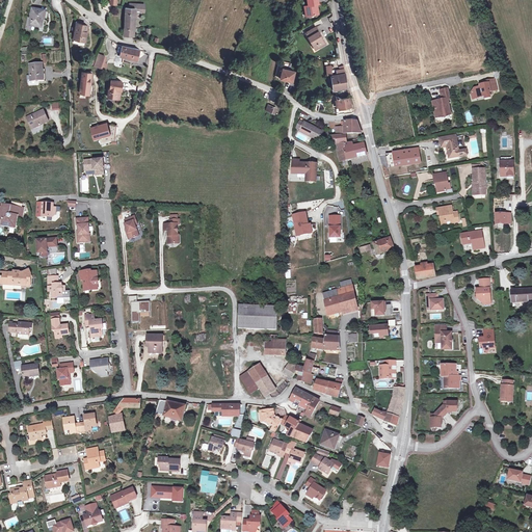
[(319,14),(318,7),(317,8),(316,6),(317,5),(317,4),(319,3),(318,0),(307,0),(309,5),(307,5),(308,16),(319,14)]
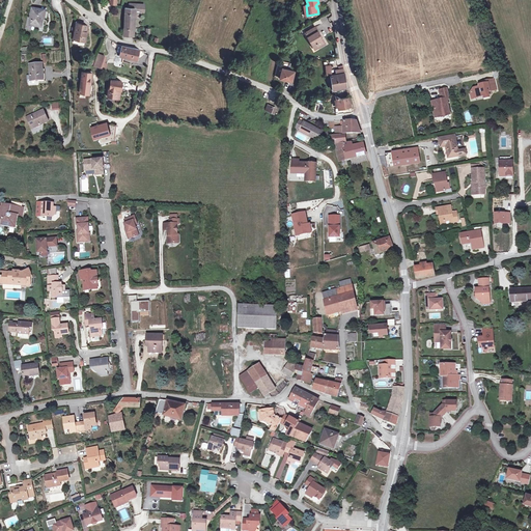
[(135,8),(135,7),(130,7),(126,7),(123,35),(134,35),(135,8)]
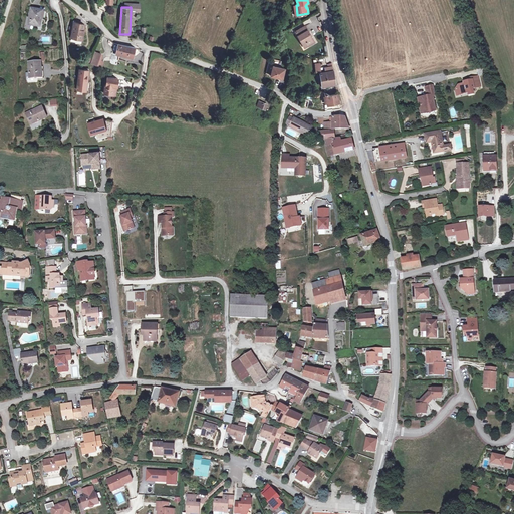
[(40,27),(44,11),(31,9),(30,18),(28,24),(31,25),(40,27)]
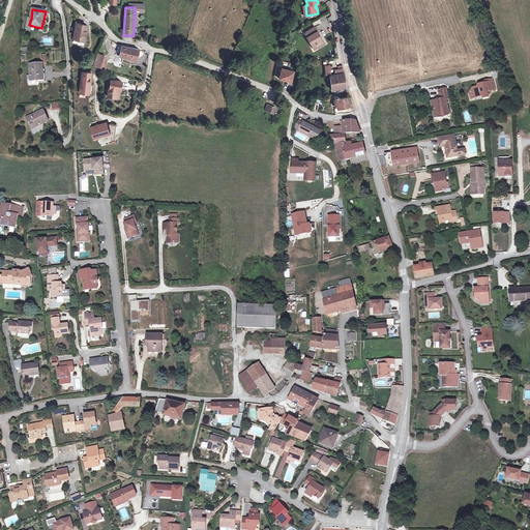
[(85,41),(88,25),(77,23),(74,39),(85,41)]
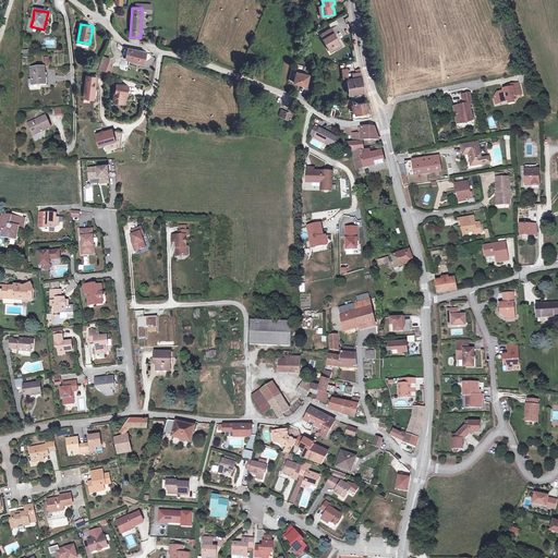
[(341,46),(335,33),(334,34),(330,28),(322,34),(328,47),(331,46),(334,50),(341,46)]
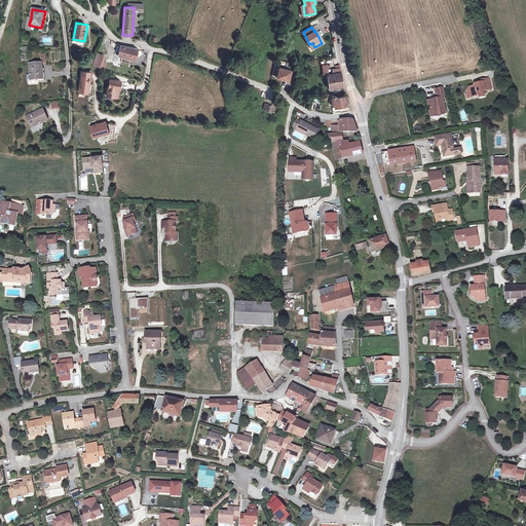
[(136,57),(138,48),(121,45),(119,54),(132,58),(132,55),(136,57)]
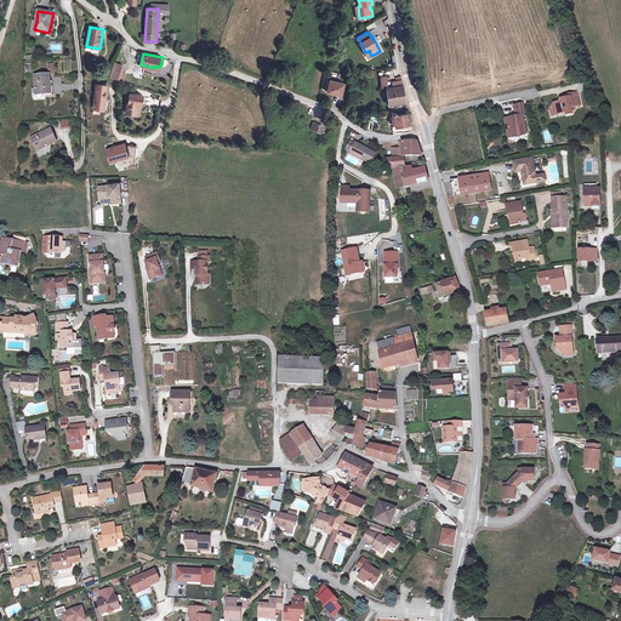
[(120,72),(123,66),(115,63),(110,78),(118,80),(120,72)]
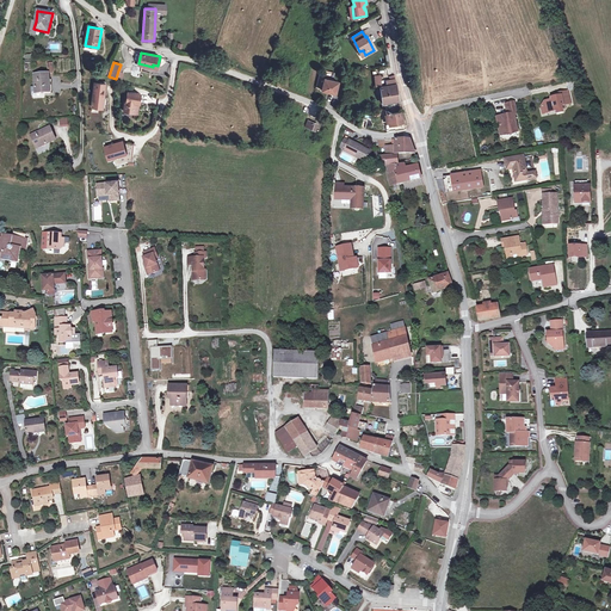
[(153,72),(153,75),(170,75),(170,62),(161,62),(161,72),(153,72)]
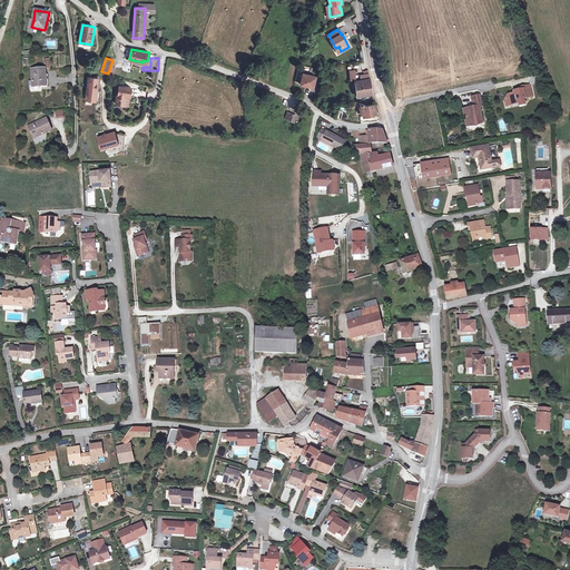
[(47,86),(46,69),(32,69),(32,81),(33,87),(47,86)]
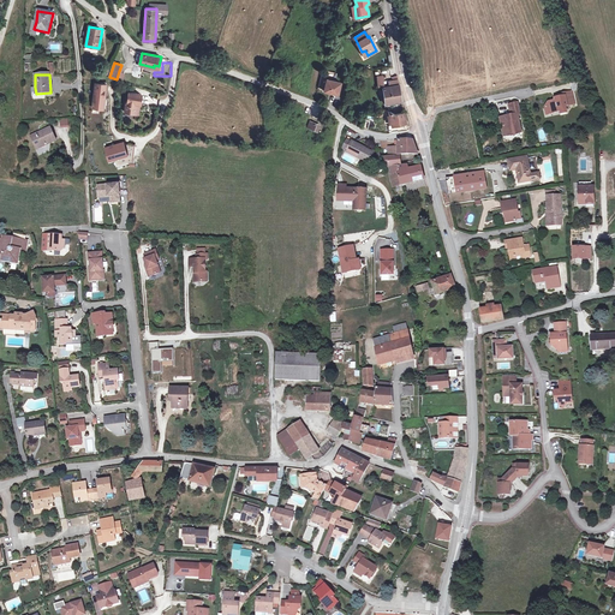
[(340,82),(327,79),(324,91),(338,94),(340,82)]
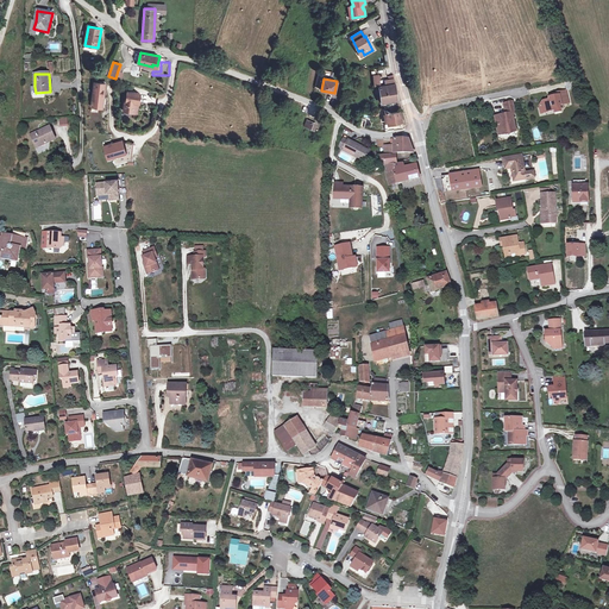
[(107,85),(96,83),(93,107),(104,108),(107,85)]
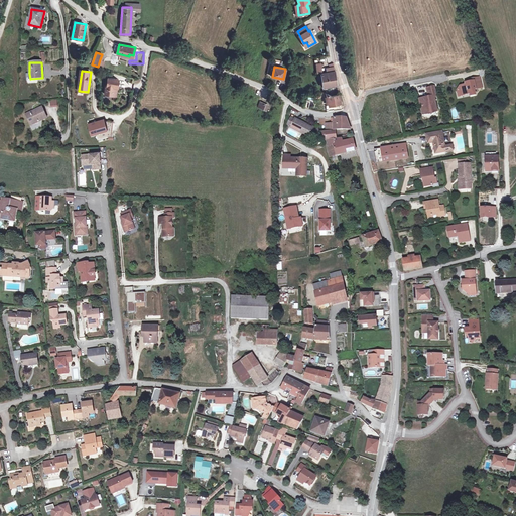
[(337,85),(335,71),(321,74),(324,88),(337,85)]
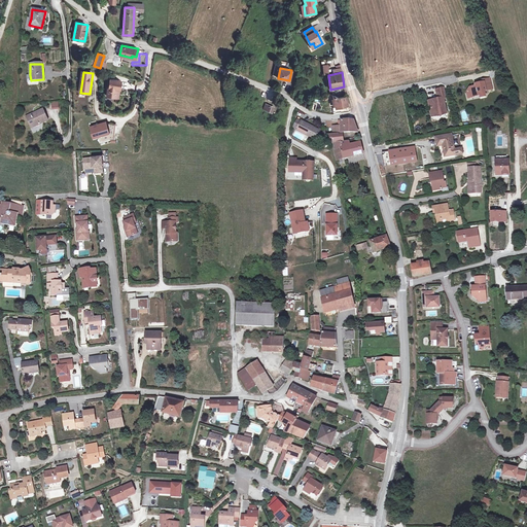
[(120,90),(121,81),(110,79),(109,88),(108,88),(107,96),(115,97),(117,89),(120,90)]
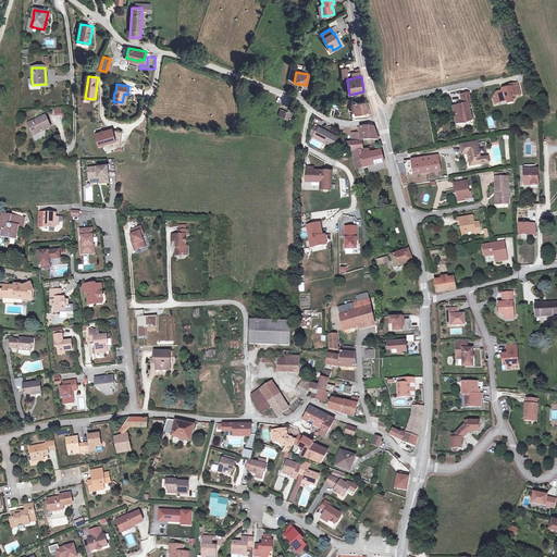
[(514,102),(511,96),(521,94),(520,89),(512,91),(512,87),(510,87),(502,89),(503,91),(497,93),(494,98),(502,102),(507,101),(507,103),(514,102)]
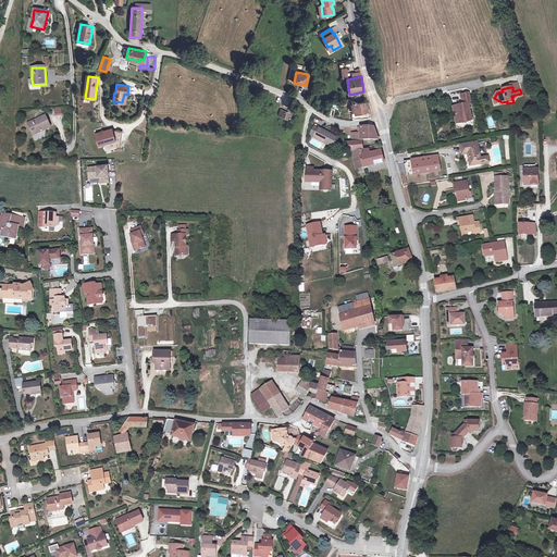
[(472,120),(469,103),(471,103),(469,94),(460,95),(463,106),(461,106),(461,104),(453,107),(454,112),(456,111),(457,116),(460,118),(461,123),(472,120)]
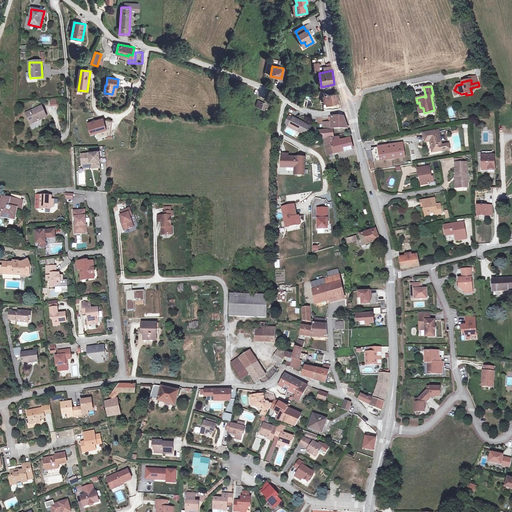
[(338,102),(336,94),(330,95),(324,93),(326,104),(338,102)]
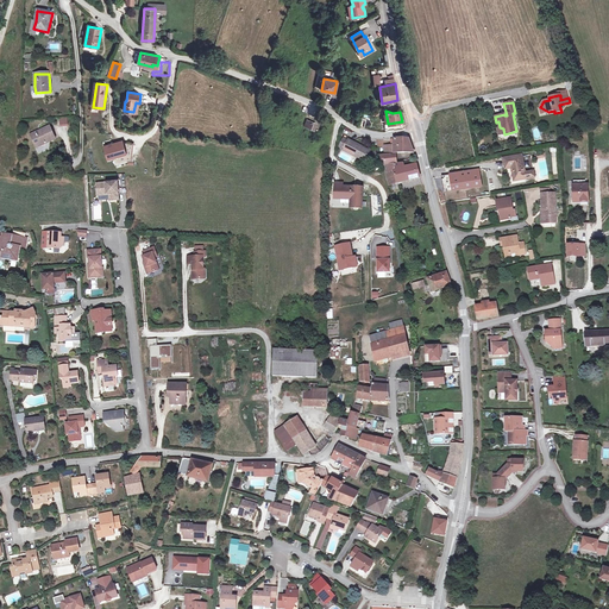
[(316,126),(312,125),(313,123),(308,120),(306,127),(314,130),(316,126)]
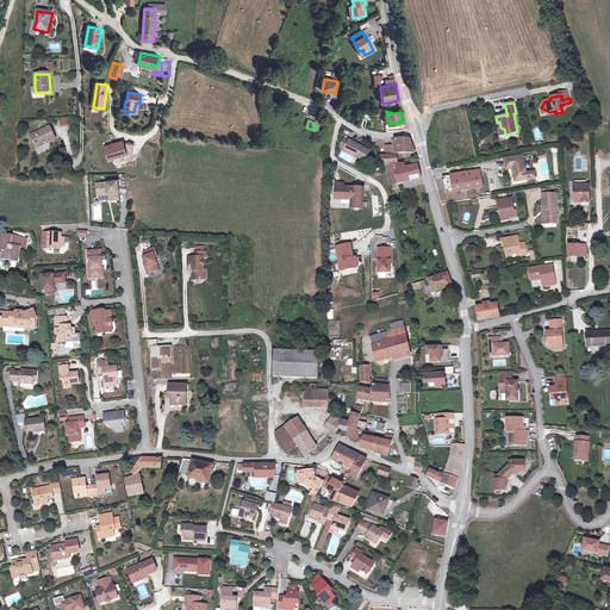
[(37,148),(55,139),(53,134),(50,128),(31,136),(37,148)]
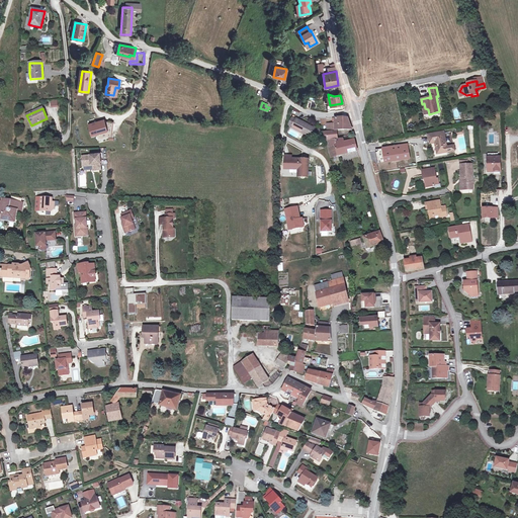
[(316,128),(296,118),(295,119),(292,118),(288,125),(292,127),(291,127),(303,134),(304,134),(311,137),(316,128)]
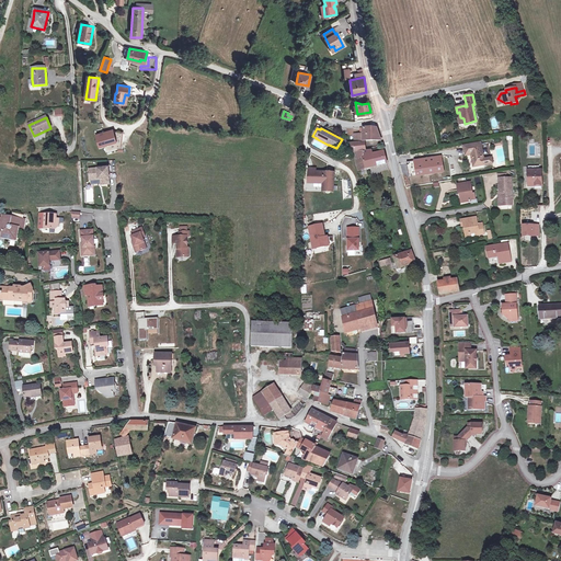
[(381,140),(377,128),(369,128),(363,128),(363,136),(361,136),(361,135),(354,135),(354,144),(352,144),(354,152),(364,151),(363,142),(363,140),(381,140)]
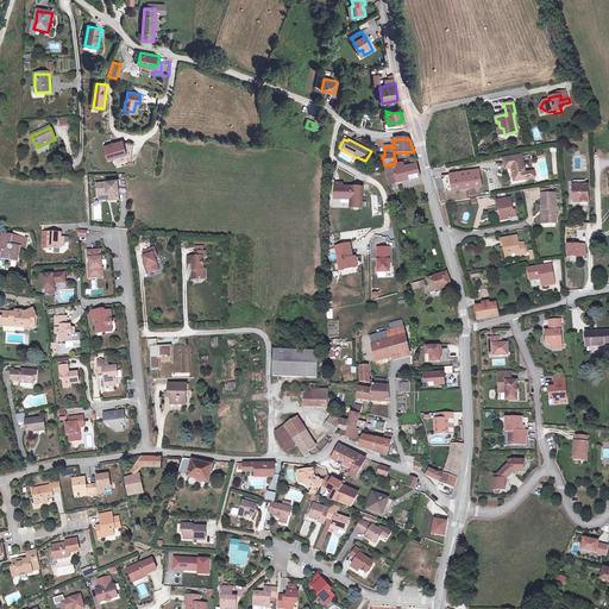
[(125,144),(106,149),(108,161),(129,156),(125,144)]
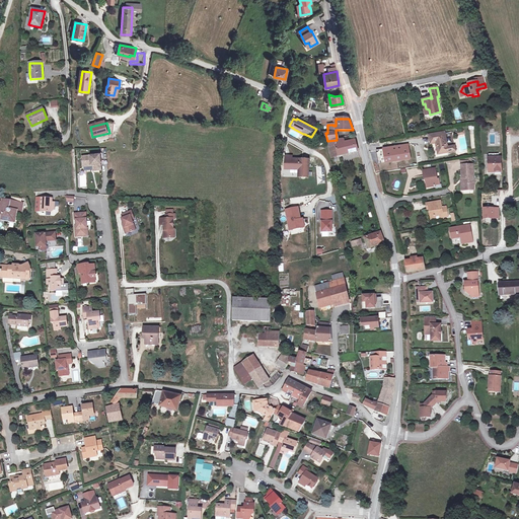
[(448,148),(445,132),(429,136),(431,144),(436,143),(438,154),(456,151),(455,146),(448,148)]
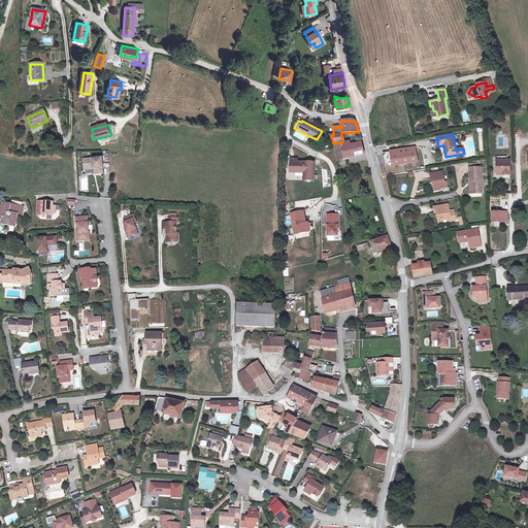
[(364,154),(362,143),(351,145),(350,141),(333,143),(338,161),(364,154)]
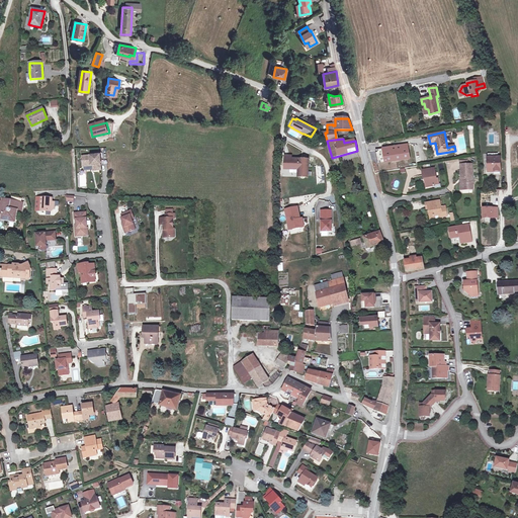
[(500,172),(500,158),(499,158),(498,154),(490,154),(490,158),(488,158),(489,172),(500,172)]
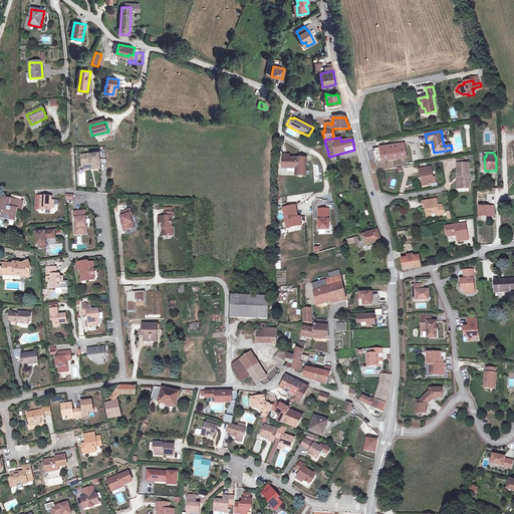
[(98,164),(98,155),(82,156),(82,166),(92,165),(93,170),(100,170),(100,164),(98,164)]
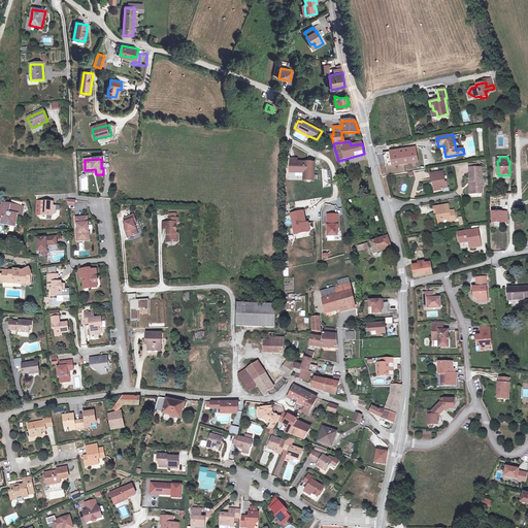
[(314,180),(314,163),(297,163),(297,160),(291,160),(291,172),(305,172),(305,180),(314,180)]
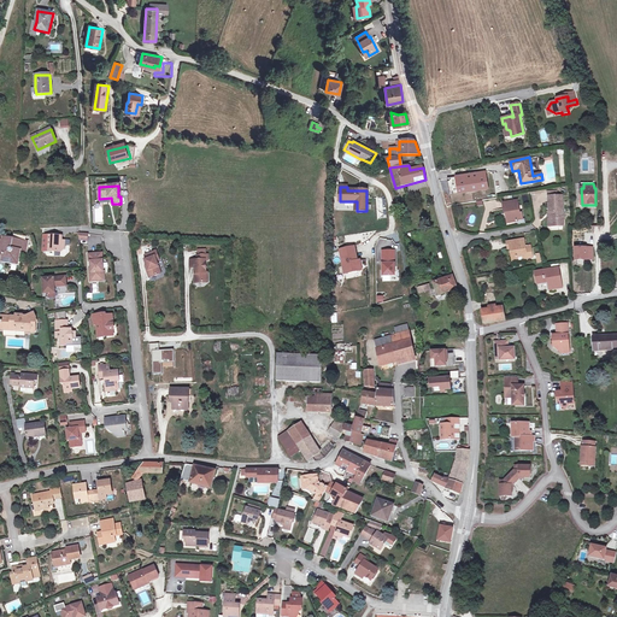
[(563,219),(562,197),(548,197),(550,207),(548,207),(548,213),(551,212),(551,215),(550,215),(551,227),(559,225),(559,224),(558,221),(563,219)]
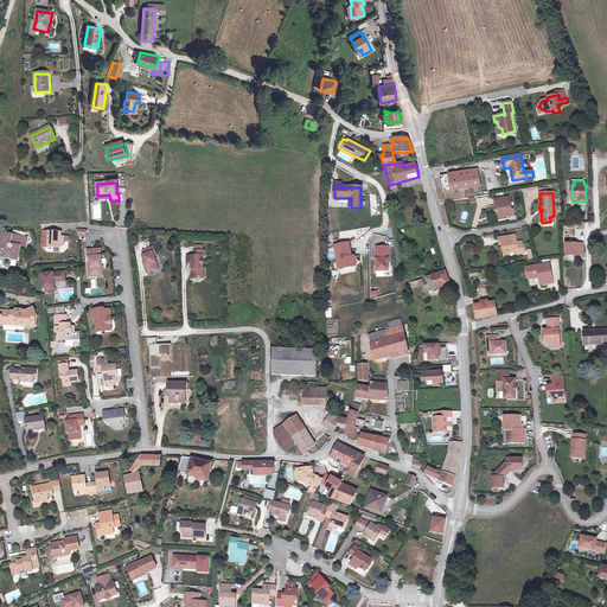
[(511,210),(509,198),(494,200),(497,210),(499,210),(499,212),(498,212),(499,219),(510,218),(509,217),(515,216),(513,210),(511,210)]
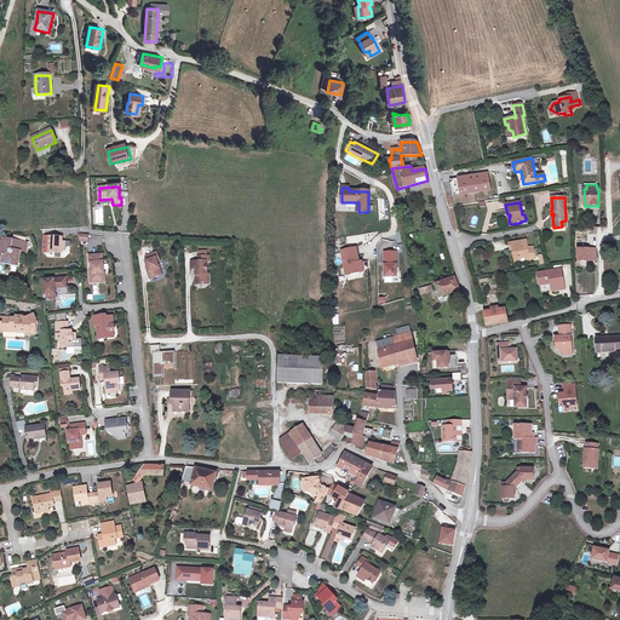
[(64,250),(65,242),(61,242),(61,237),(50,236),(49,253),(61,253),(64,250)]
